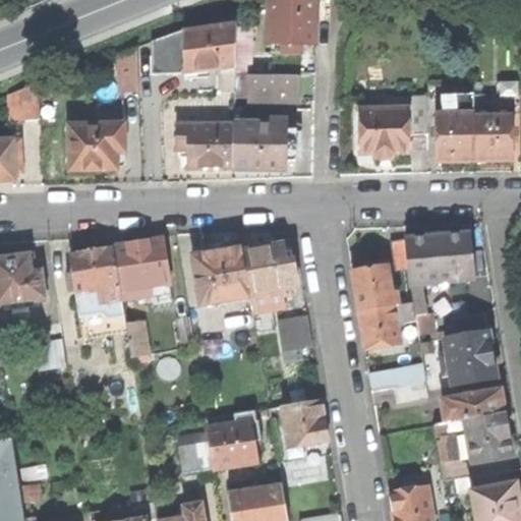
[(269,0),(269,44),(283,44),(283,51),(299,52),(299,45),(313,45),(314,24),(314,0),(269,0)]
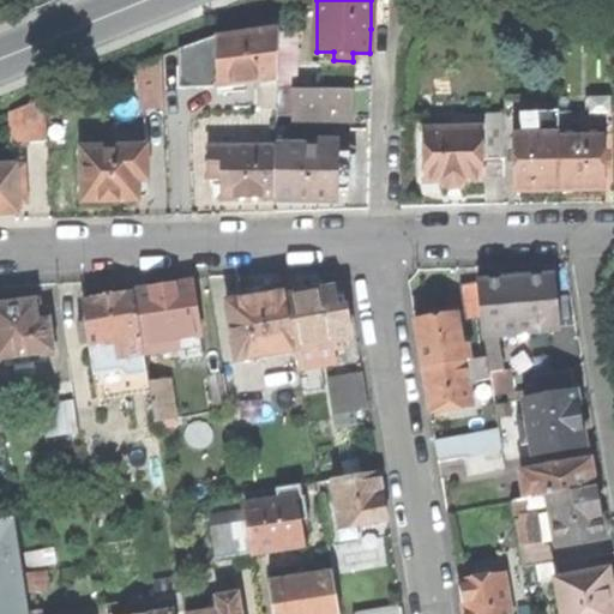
[(280,31),(218,38),(217,86),(247,96),(269,94),(280,31)]
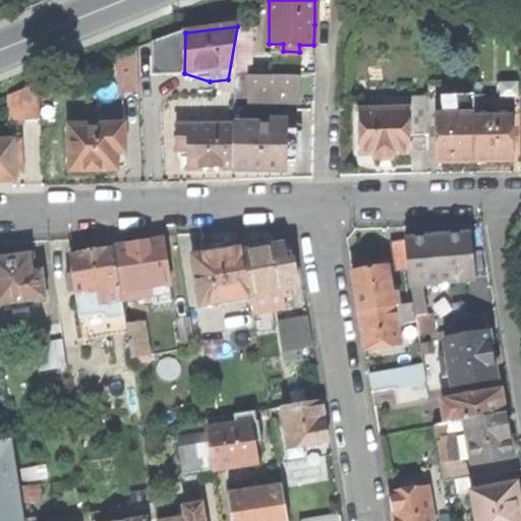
[(252,27),(237,27),(236,56),(251,56),(252,27)]
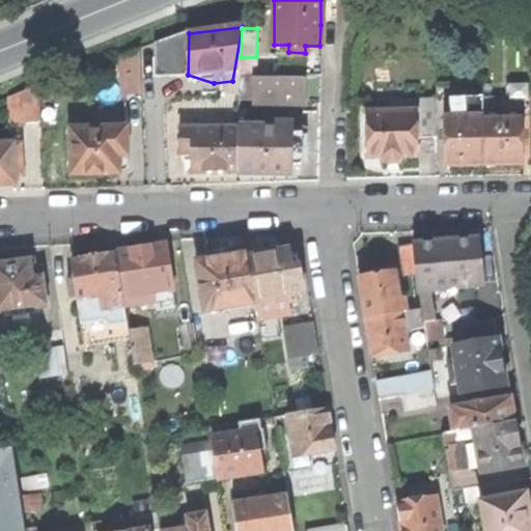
[(155,43),(155,75),(170,75),(188,75),(189,33),(189,30),(155,43)]
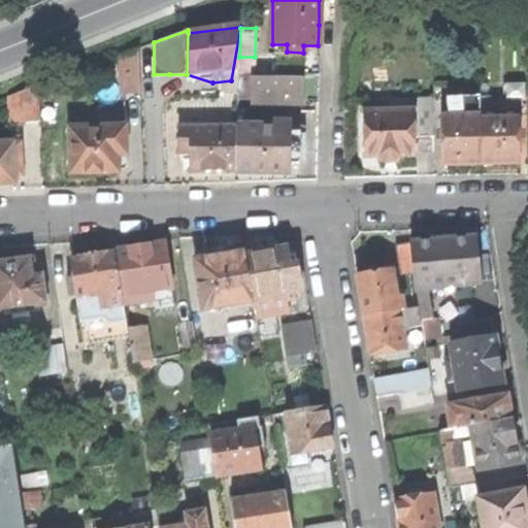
[(122,54),(124,92),(140,92),(139,48),(122,54)]
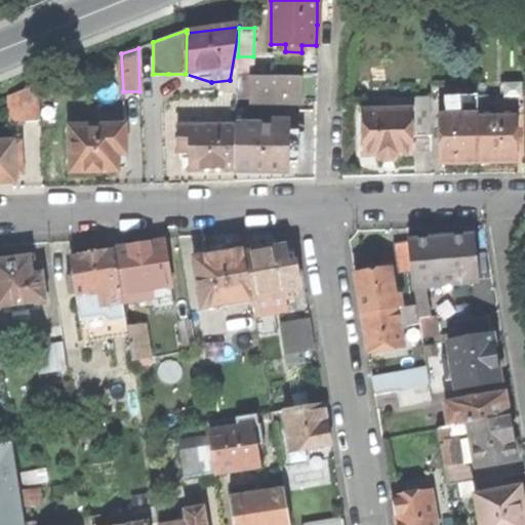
[(253,56),(238,56),(238,73),(264,73),(265,56),(253,56)]
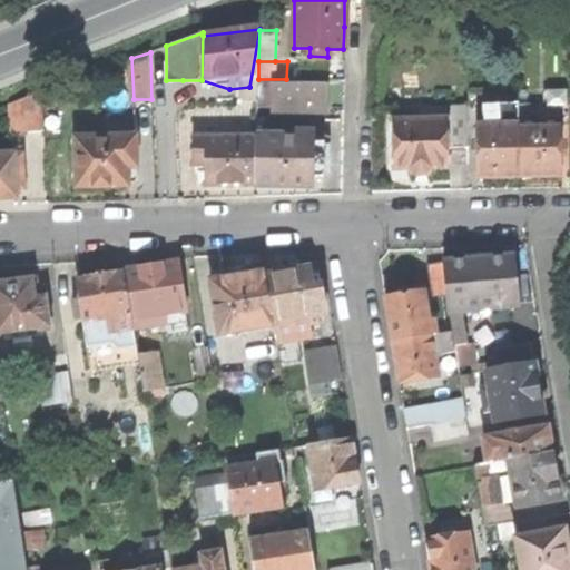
[(293,111),(294,84),(274,82),(274,85),(274,107),(274,110),(293,111)]
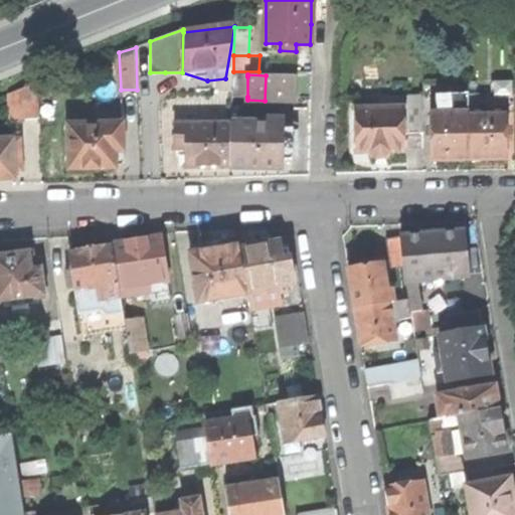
[(265,101),(295,101),(295,75),(266,75),(265,101)]
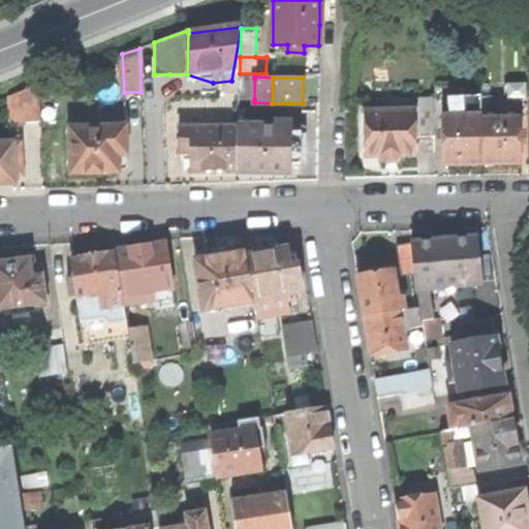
[(241,99),(254,99),(254,79),(241,79),(241,99)]
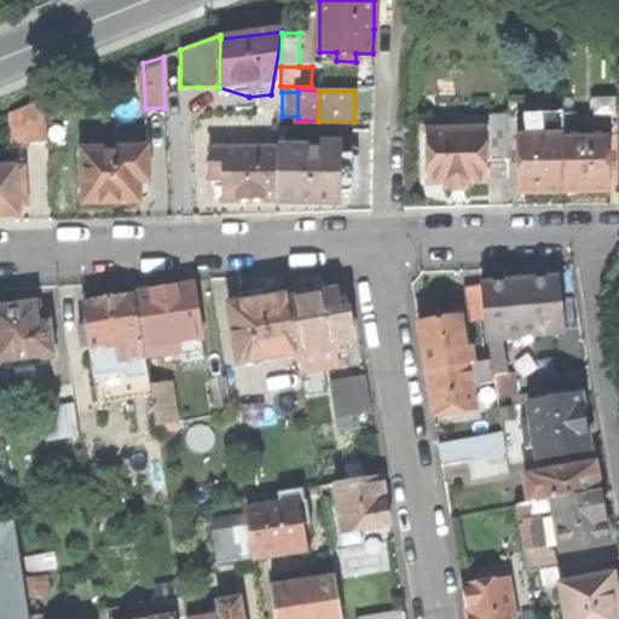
[(271,94),(249,97),(259,110),(279,110),(271,94)]
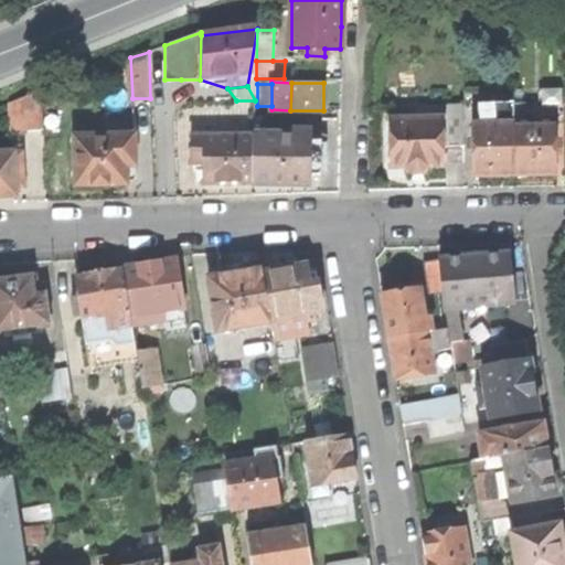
[(537,88),(539,103),(513,103),(513,123),(555,121),(563,121),(563,87),(537,88)]
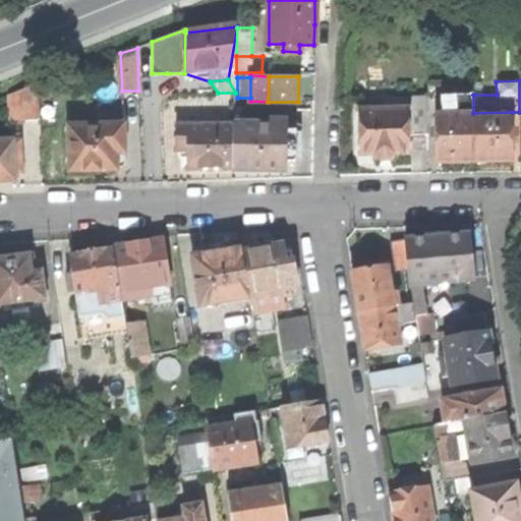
[(40,120),(39,83),(18,92),(19,121),(40,120)]
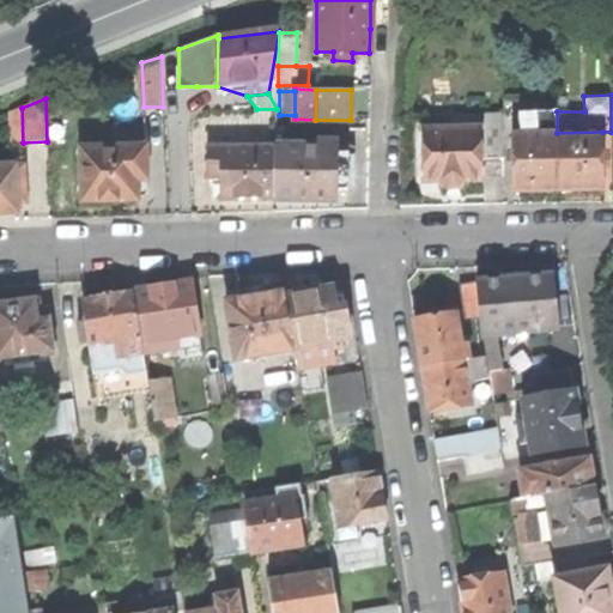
[(23,143),(22,108),(10,111),(11,143),(23,143)]
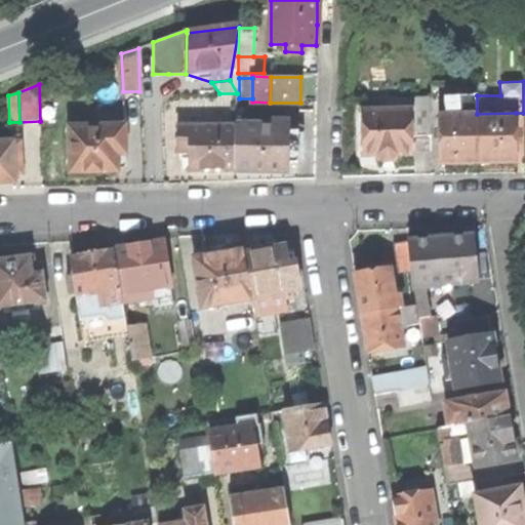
[(444,114),(477,114),(477,95),(444,95),(444,114)]
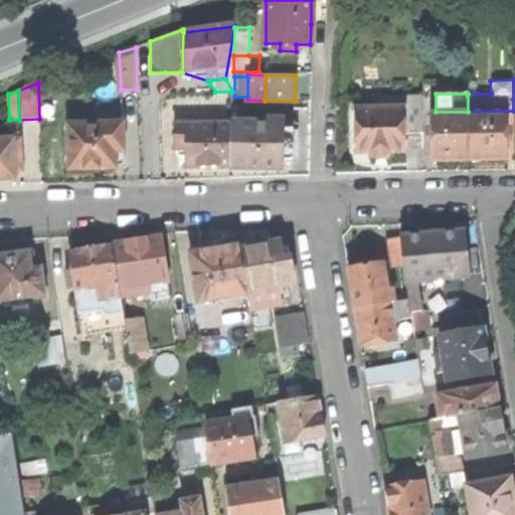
[(398,96),(398,108),(404,108),(405,133),(424,133),(422,95),(398,96)]
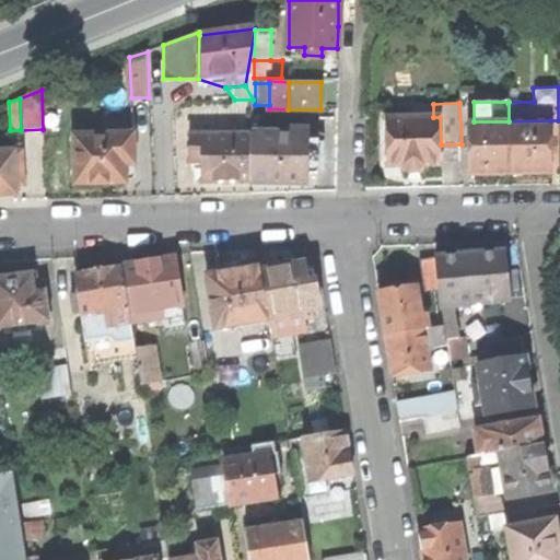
[(397,106),(397,118),(409,118),(409,106),(397,106)]
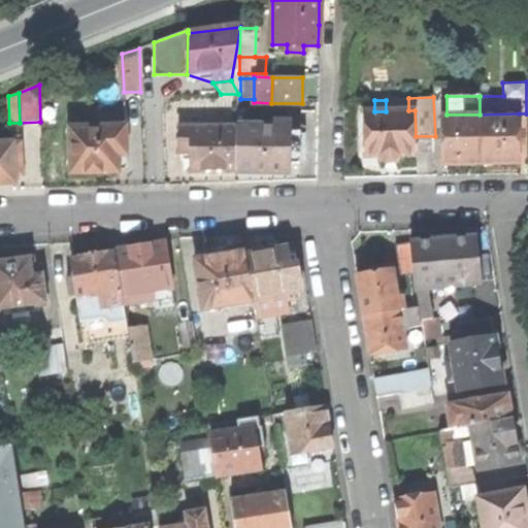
[(365,111),(366,157),(381,157),(381,159),(384,163),(391,163),(399,162),(402,159),(402,156),(416,156),(416,136),(415,110),(408,110),(386,111),(374,111),(365,111)]
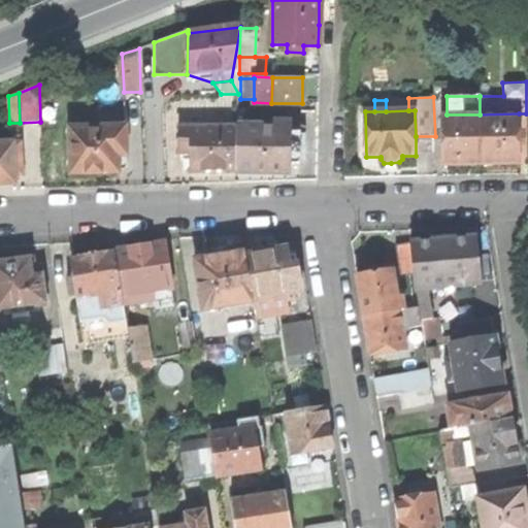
[(519,113),(480,114),(481,164),(499,164),(520,163),(519,113)]
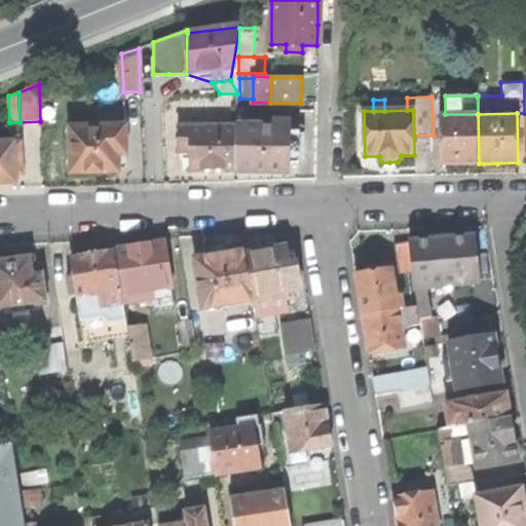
[(479,163),(478,114),(445,114),(440,114),(441,163),(458,163),(479,163)]
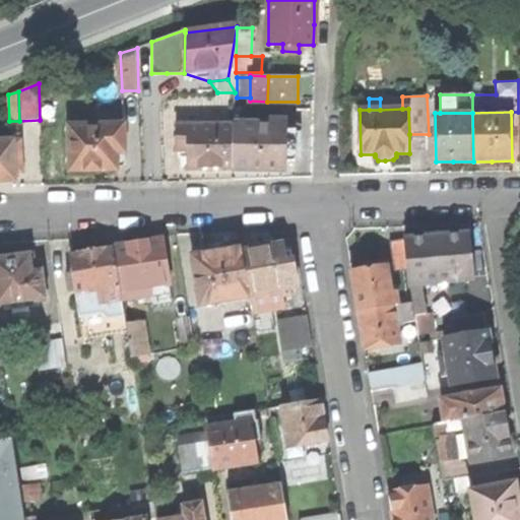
[(235,125),(234,169),(257,170),(284,170),(286,122),(267,121),(267,126),(235,125)]
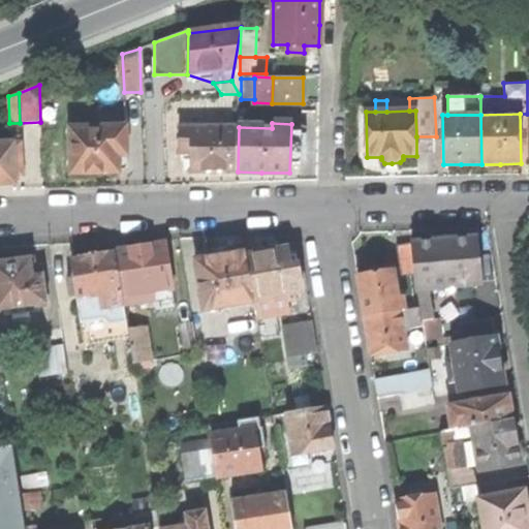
[(70,128),(71,174),(93,174),(120,173),(119,156),(128,155),(127,126),(70,128)]
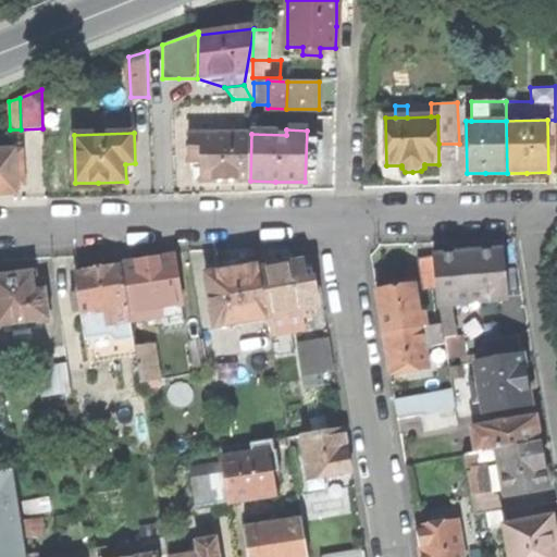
[(199,161),(199,181),(222,181),(249,181),(250,135),(188,134),(187,161),(199,161)]
